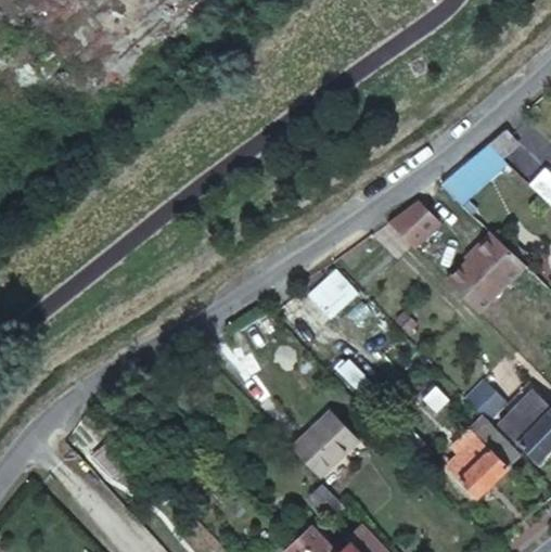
[(500,135),(486,146),(499,158),(520,141),(508,129),(500,135)]
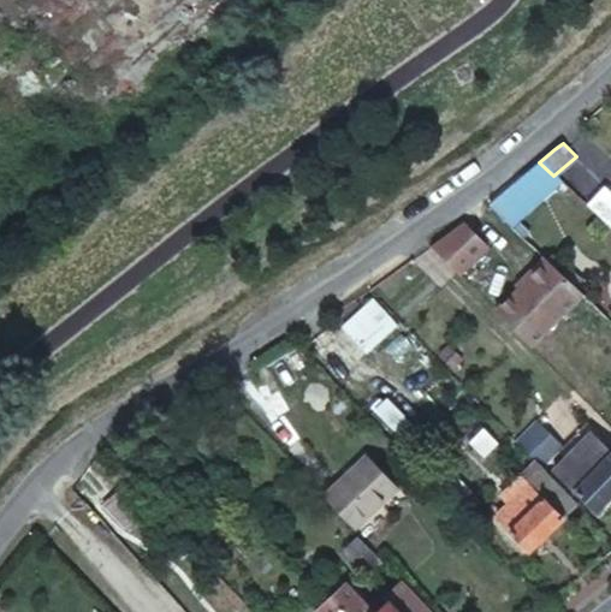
[(553,176),(539,162),(535,166),(525,174),(539,188),(553,176)]
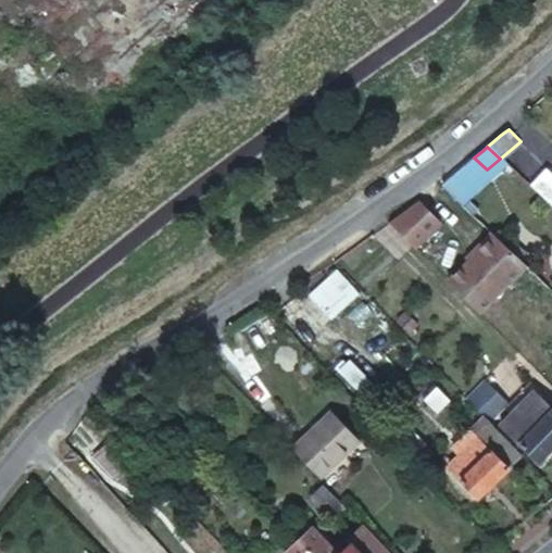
[(551,171),(531,151),(522,160),(528,167),(519,177),(551,209),(551,171)]
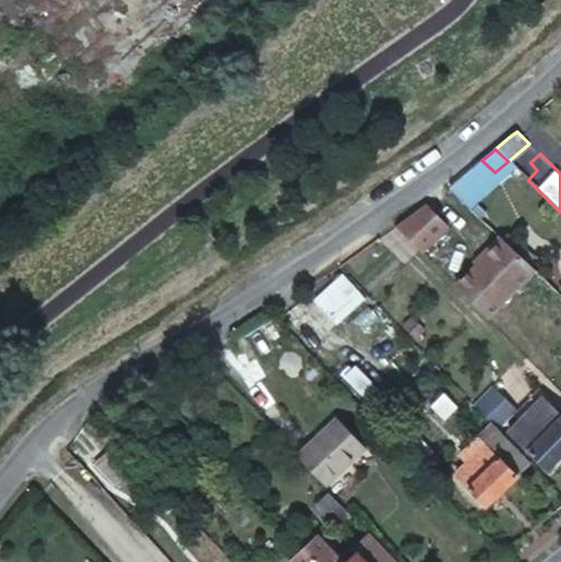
[(462,176),(448,186),(463,199),(495,172),(482,160),(476,165),(462,176)]
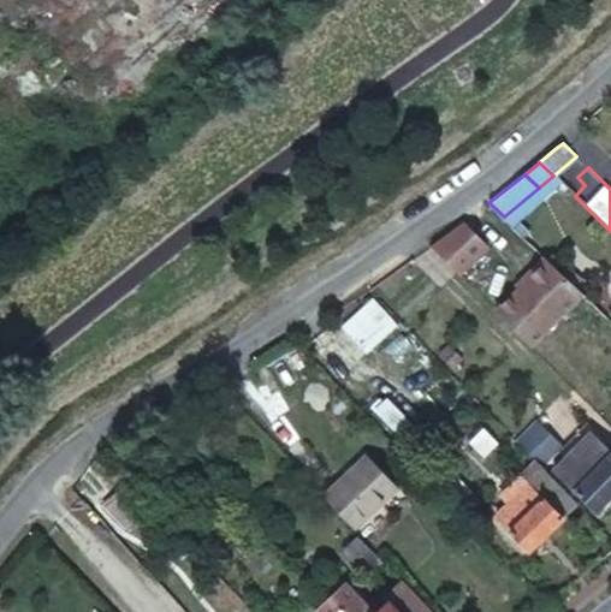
[(468,219),(439,249),(468,277),(497,247),(468,219)]
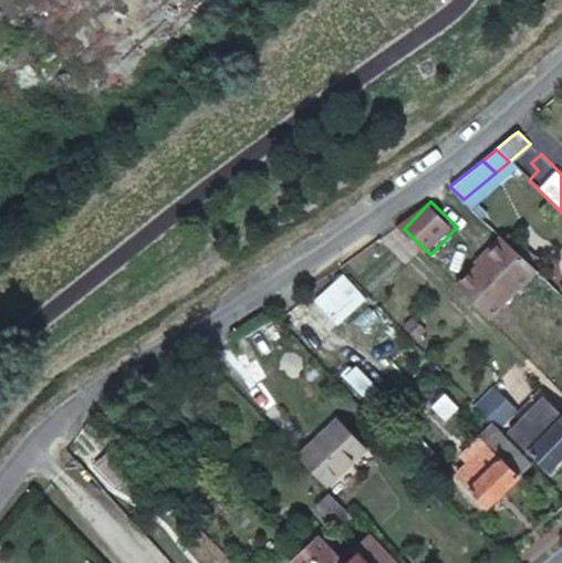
[(534,269),(501,237),(480,258),(482,260),(456,287),(487,318),(534,269)]
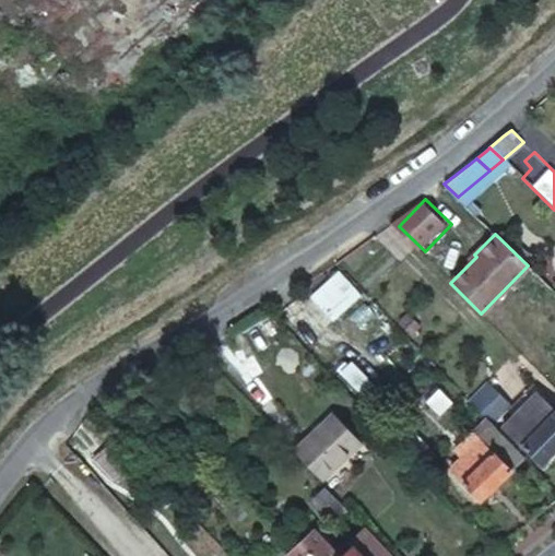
[(341,268),(314,293),(335,317),(363,293),(341,268)]
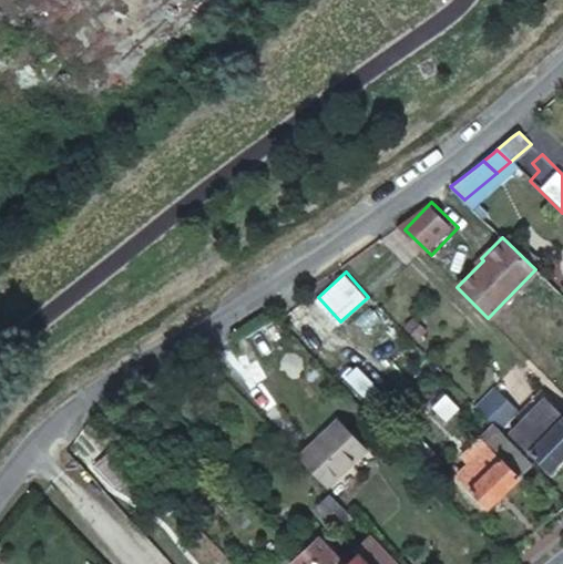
[(520,412),(497,389),(480,406),(503,429),(520,412)]
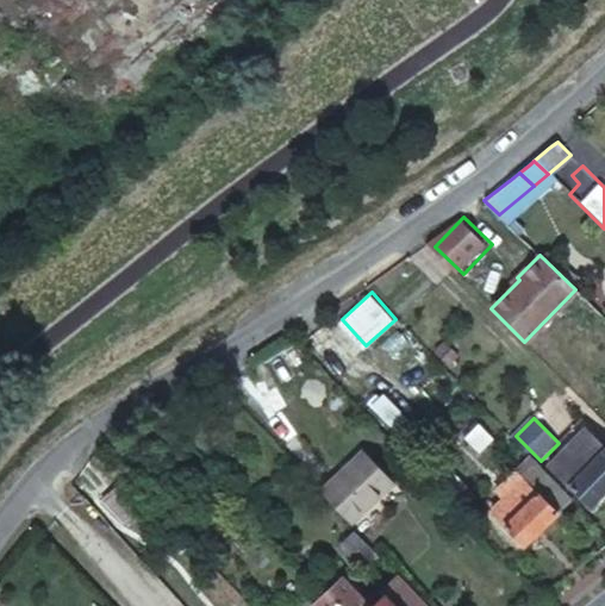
[(604,445),(587,429),(552,466),(596,510),(604,500),(604,445)]
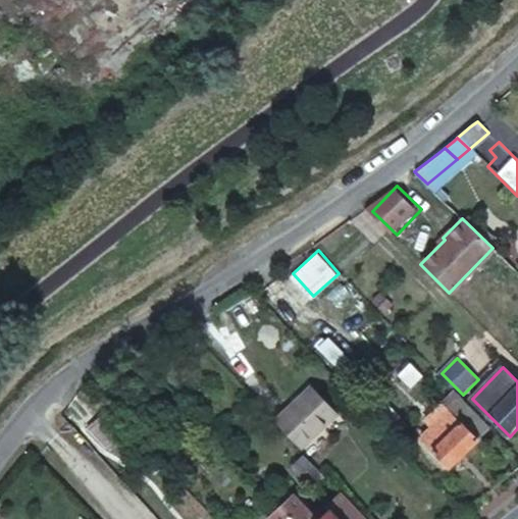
[(272,423),(299,451),(332,418),(338,414),(310,386),(272,423)]
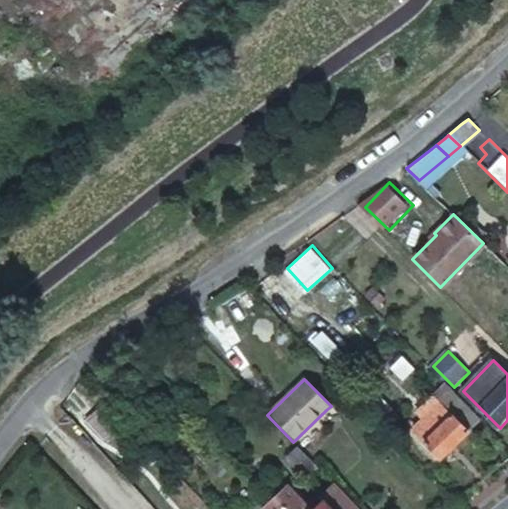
[(461,397),(451,387),(422,415),(429,423),(418,433),(444,461),(485,422),(461,397)]
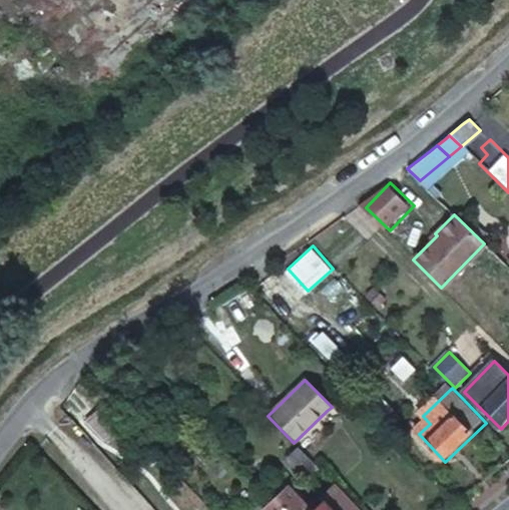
[(292,449),(281,461),(297,478),(309,467),(292,449)]
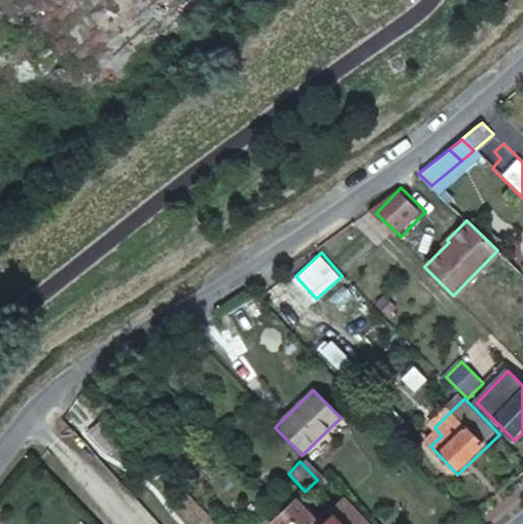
[(287,497),(279,507),(295,523),(336,523),(326,513),(315,523),(311,523),(287,497)]
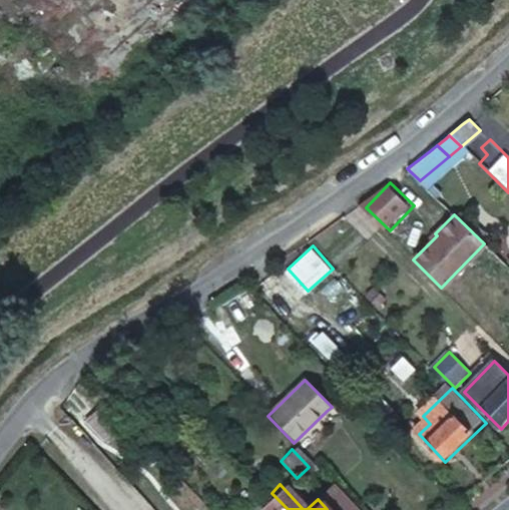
[(288,509),(272,493),(259,506),(262,509),(288,509)]
